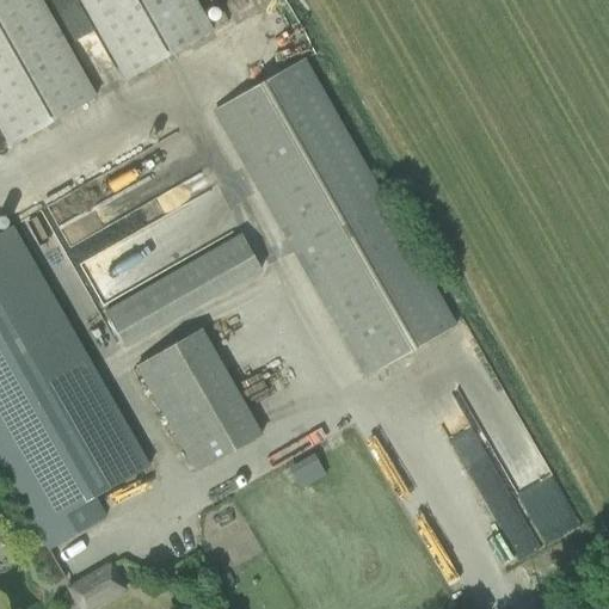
[(0,0),(0,125),(10,143),(98,92),(44,0),(0,0)]
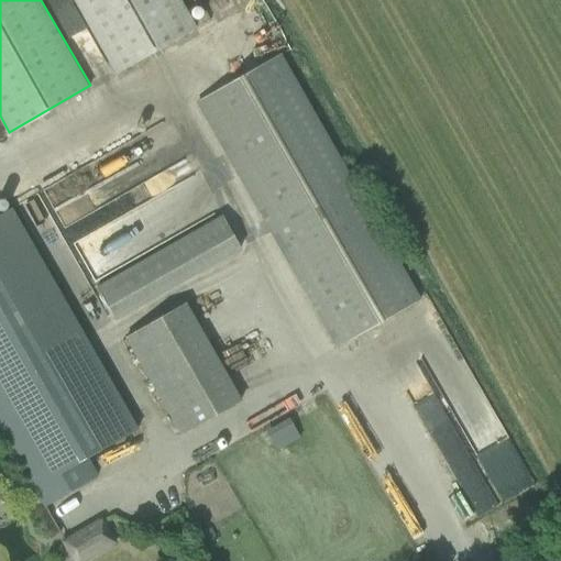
[(77,0),(118,69),(197,25),(183,0),(77,0)]
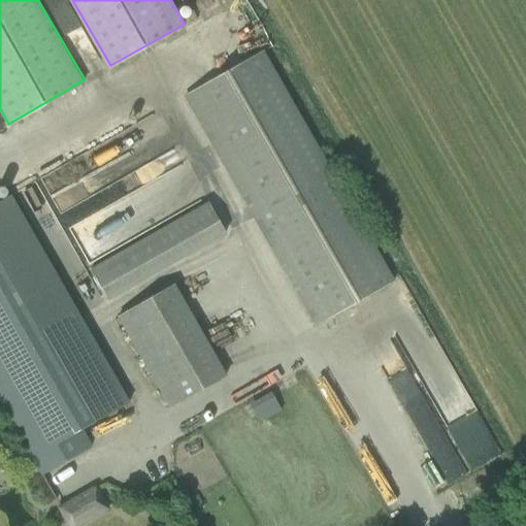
[(186,94),(317,324),(394,280),(262,47),(186,94)]
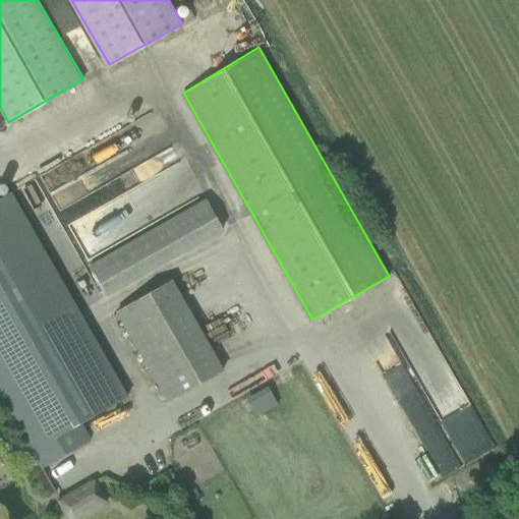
[(147,108),(40,179),(77,234),(80,232),(83,235),(94,229),(106,247),(135,228),(122,208),(135,198),(132,195),(146,186),(140,178),(132,184),(126,174),(171,143),(147,108)]
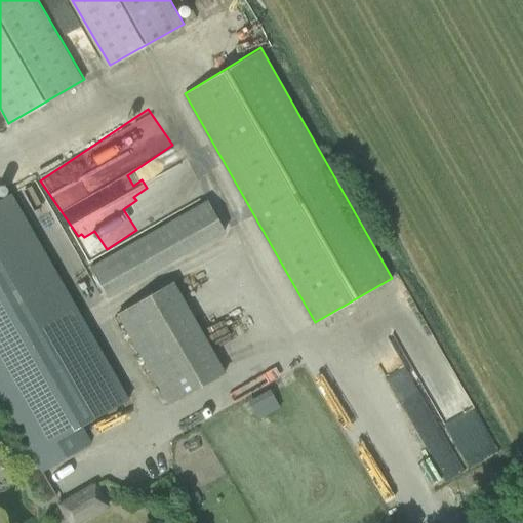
[(0,200),(0,396),(33,453),(43,472),(91,444),(81,427),(129,399),(12,194),(0,200)]
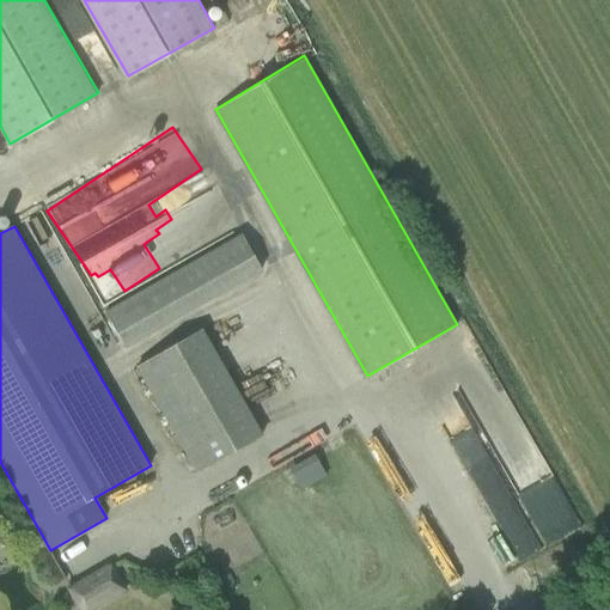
[(117,345),(263,273),(243,233),(98,304),(117,345)]
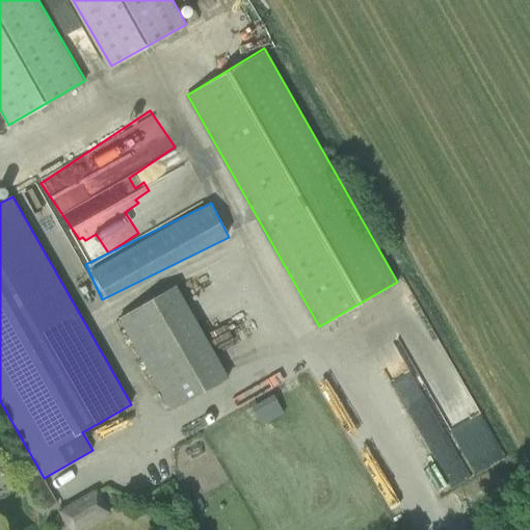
[(181,286),(124,317),(171,404),(229,374),(181,286)]
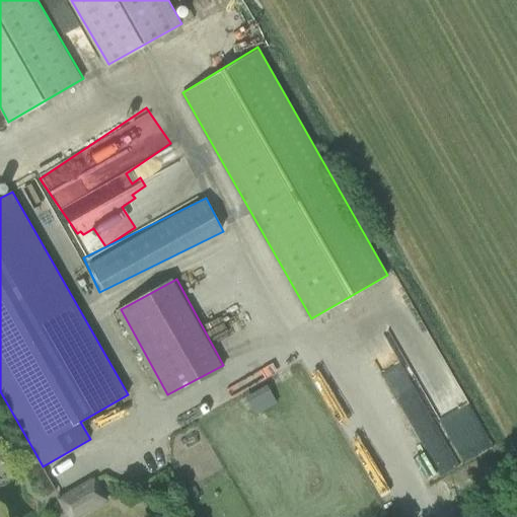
[(435,474),(490,449),(448,359),(427,369),(425,364),(409,371),(410,373),(391,382),(435,474)]
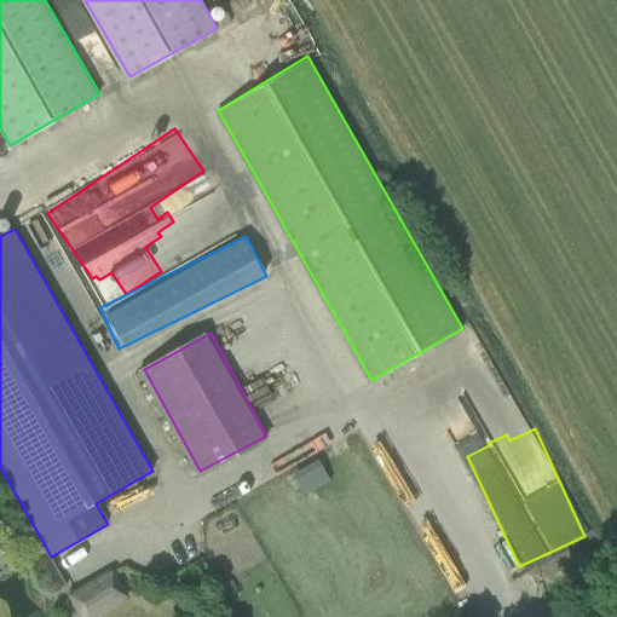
[(301,492),(328,480),(321,462),(293,476),(301,492)]
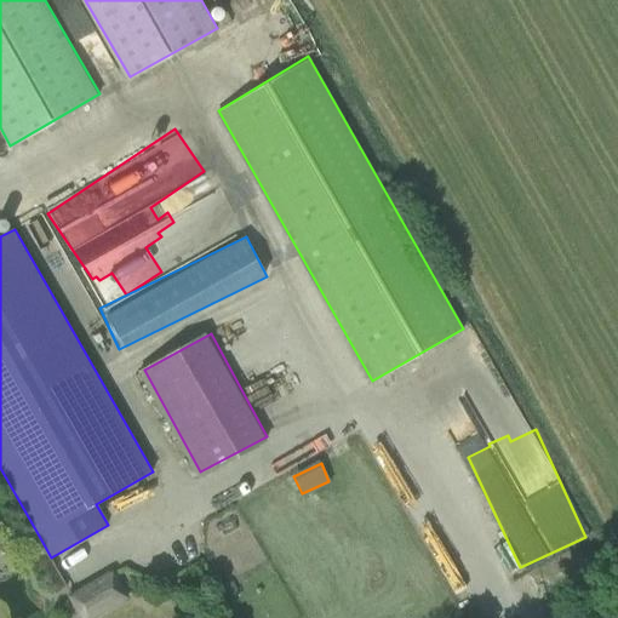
[(126,596),(113,573),(73,596),(80,608),(91,602),(97,613),(126,596)]
